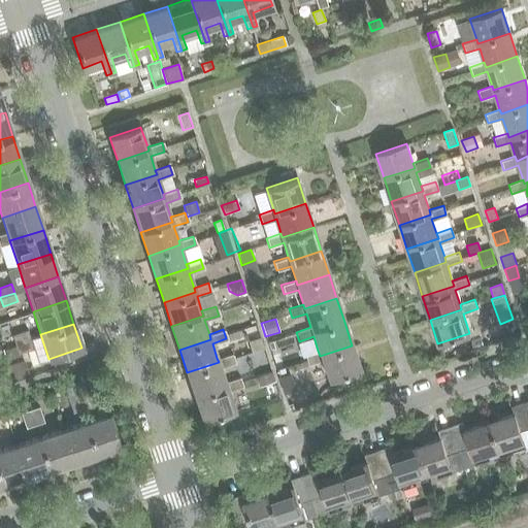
[(225,334),(226,338),(239,334),(238,329),(225,334)]
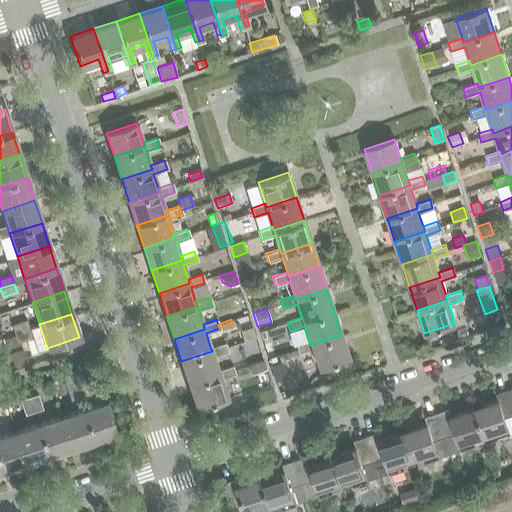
[(15,335),(29,330),(26,321),(12,326),(15,335)]
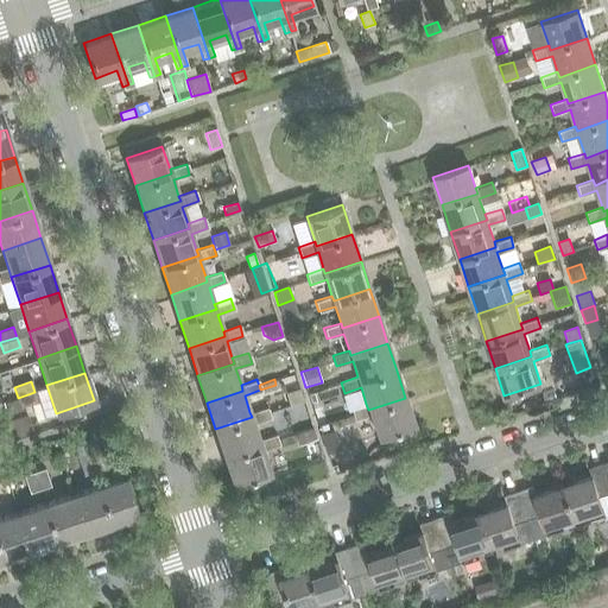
[(285,394),(289,405),(303,400),(299,388),(285,394)]
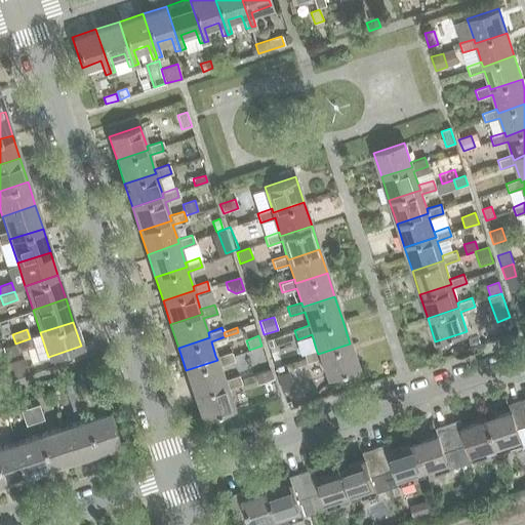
[(30,338),(15,344),(18,352),(33,347),(30,338)]
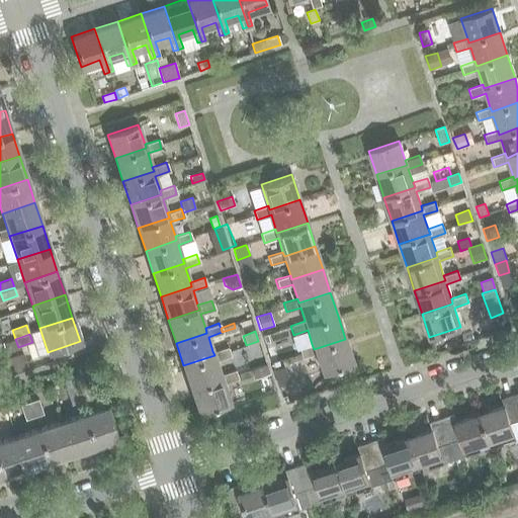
[(18,347),(15,339),(2,343),(5,352),(18,347)]
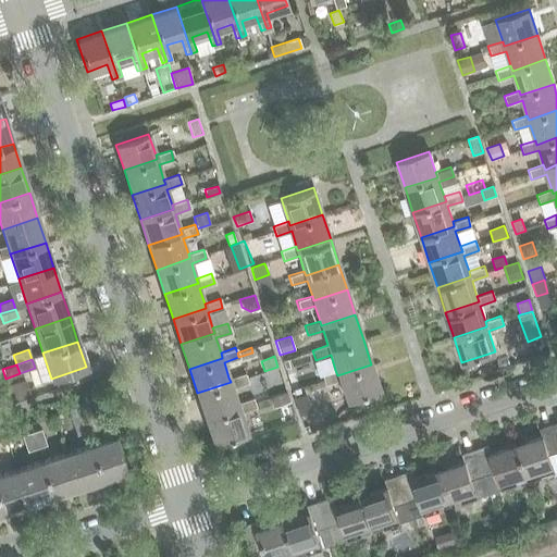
[(338,380),(345,400),(380,390),(371,364),(337,375),(335,370),(320,375),(323,385),(338,380)]
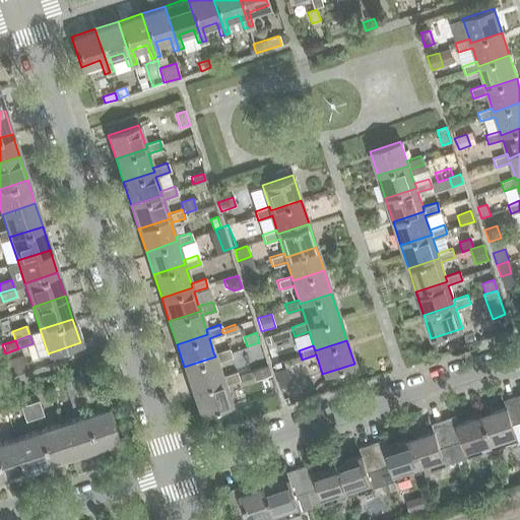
[(184,367),(192,390),(222,380),(221,375),(216,362),(231,356),(228,347),(213,352),(215,356),(184,367)]
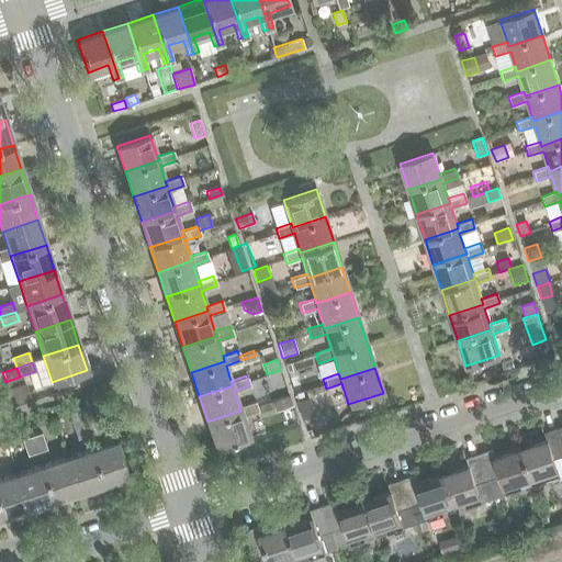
[(272,401),(276,412),(293,406),(289,395),(272,401)]
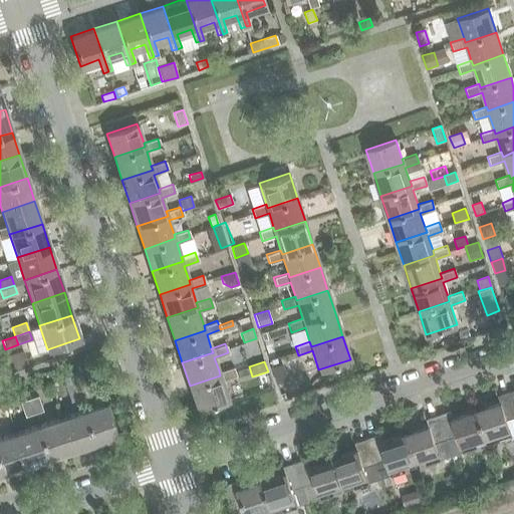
[(271,368),(276,383),(288,379),(283,363),(271,368)]
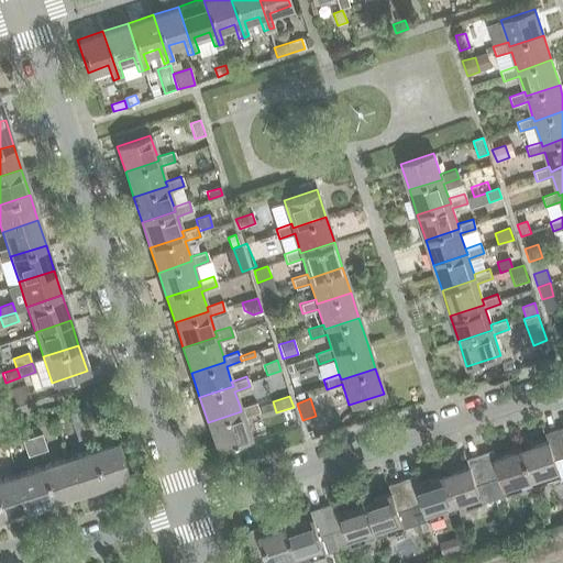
[(254,401),(240,406),(241,411),(208,422),(217,449),(250,438),(243,416),(257,411),(254,401)]
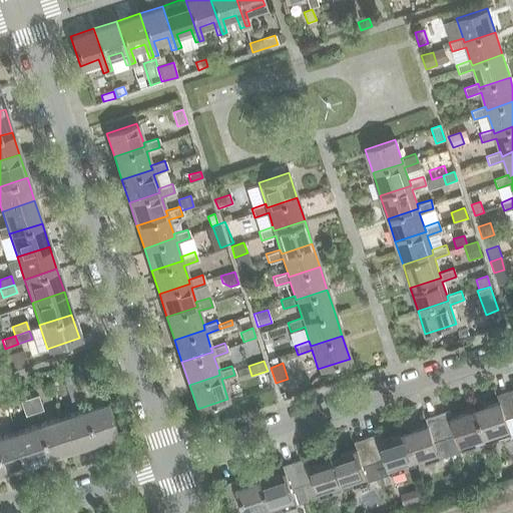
[(63,379),(66,387),(74,384),(71,376),(63,379)]
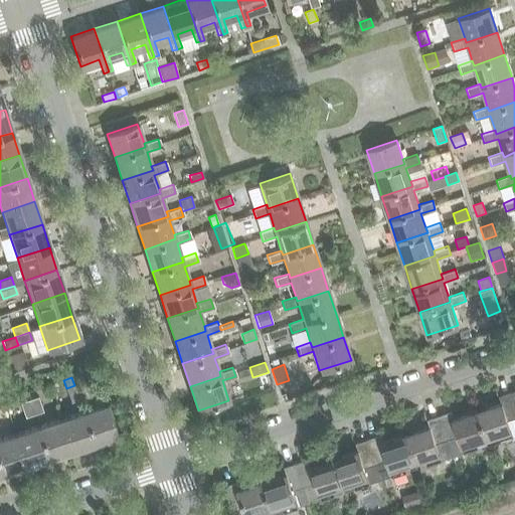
[(88,396),(82,382),(74,385),(79,399),(88,396)]
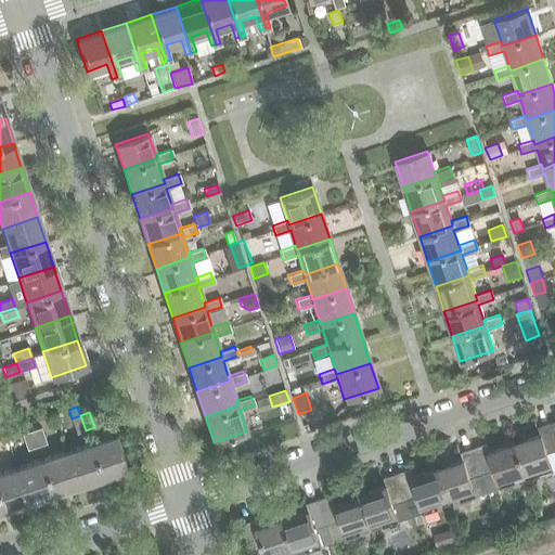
[(77,434),(86,430),(80,415),(72,418),(77,434)]
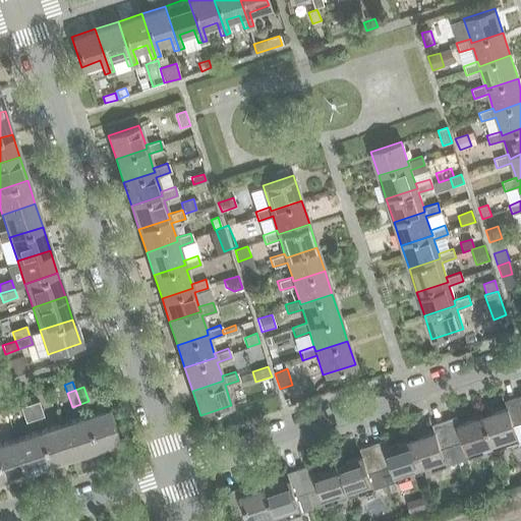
[(507,410),(482,418),(490,444),(502,441),(504,447),(520,441),(520,411),(517,398),(504,402),(507,410)]
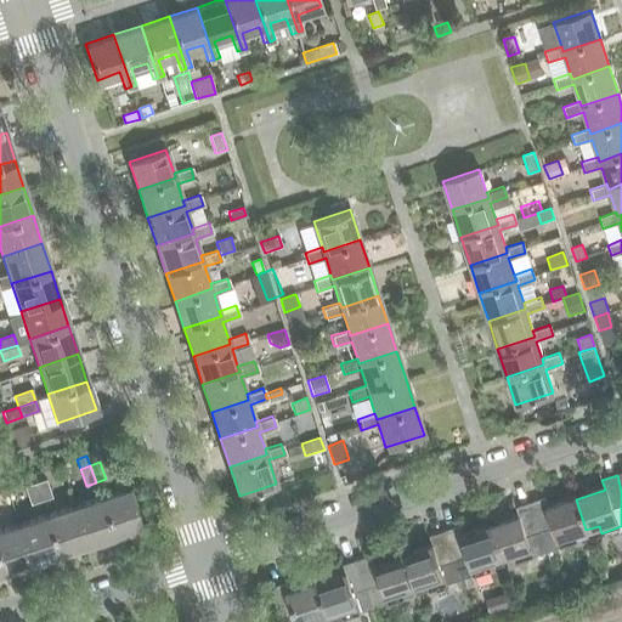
[(52,497),(46,480),(35,484),(41,501),(52,497)]
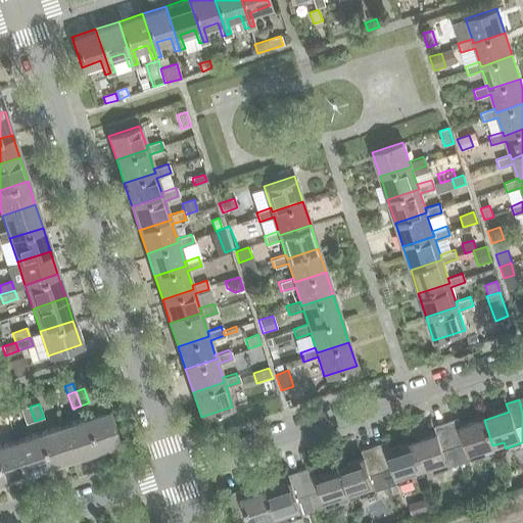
[(26,424),(35,421),(30,407),(20,410),(26,424)]
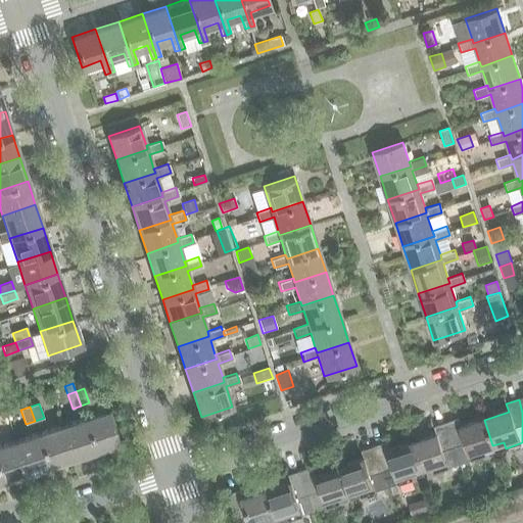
[(107,410),(84,417),(95,452),(119,443),(107,410)]
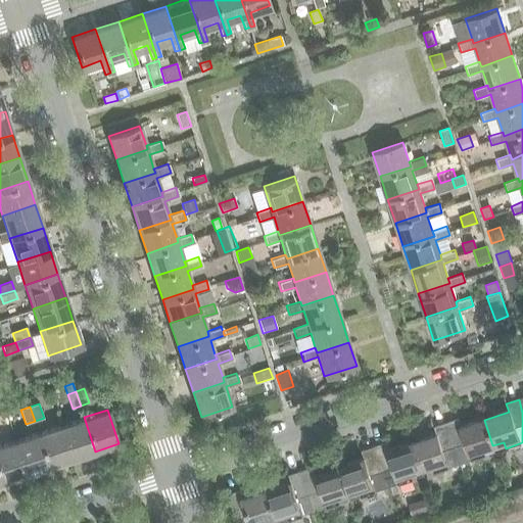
[(84,417),(60,425),(72,459),(95,452),(84,417)]
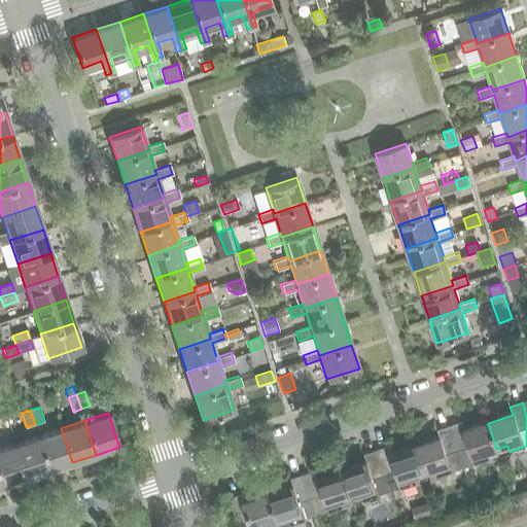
[(496,449),(488,423),(467,430),(464,421),(450,426),(462,468),(488,459),(486,452),(496,449)]
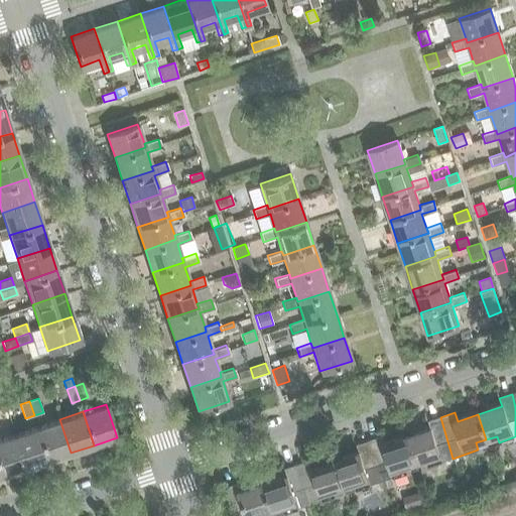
[(430,429),(407,437),(415,464),(425,460),(427,467),(453,459),(440,417),(427,421),(430,429)]
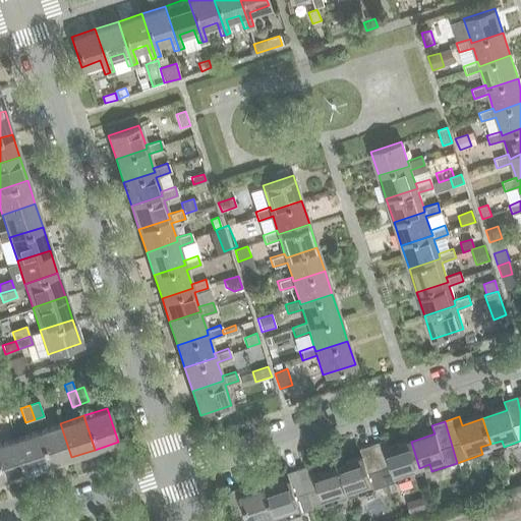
[(60,423),(37,430),(48,464),(71,457),(60,423)]
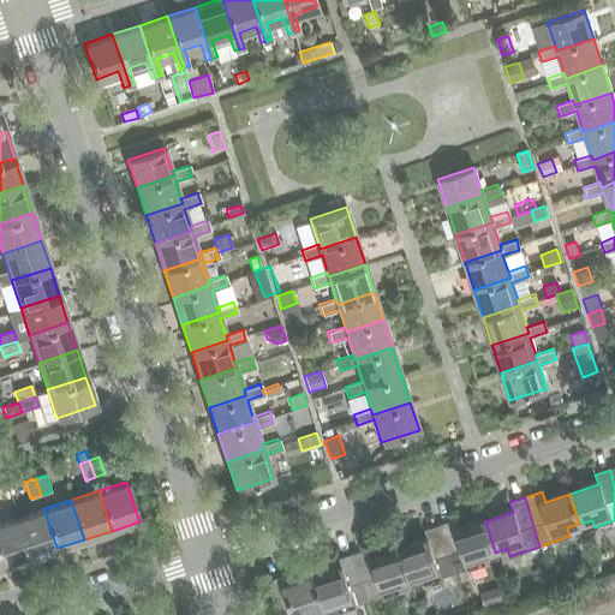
[(43,508),(16,518),(29,557),(57,548),(43,508)]
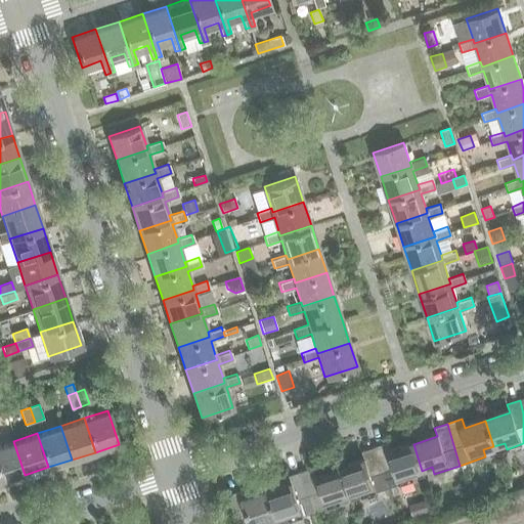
[(13,441),(0,445),(0,477),(1,482),(25,475),(13,441)]
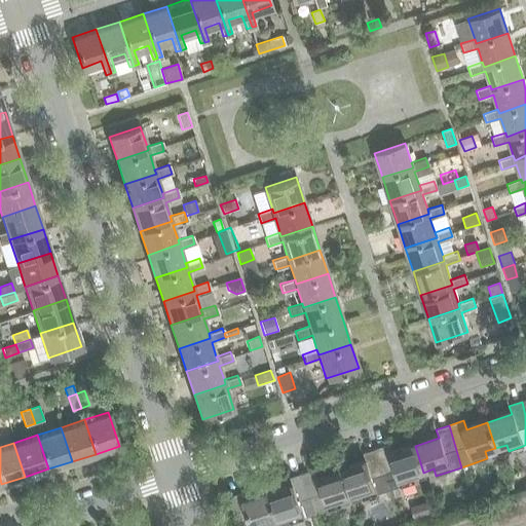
[(423,473),(415,446),(390,454),(387,446),(375,450),(388,491),(414,483),(412,476),(423,473)]
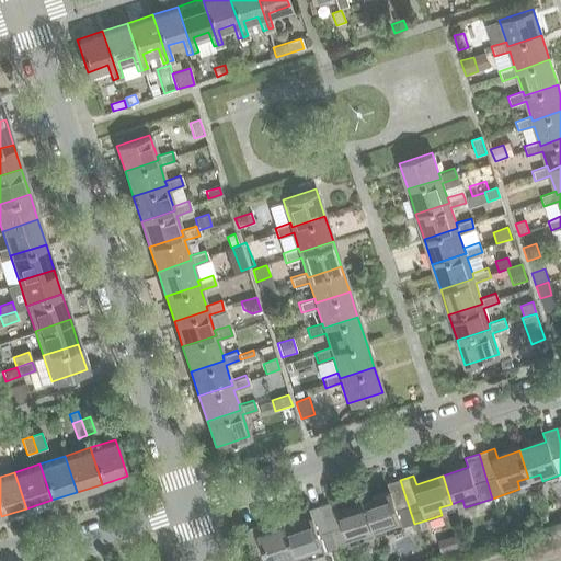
[(414,524),(400,480),(387,484),(389,493),(363,501),(375,537),(414,524)]
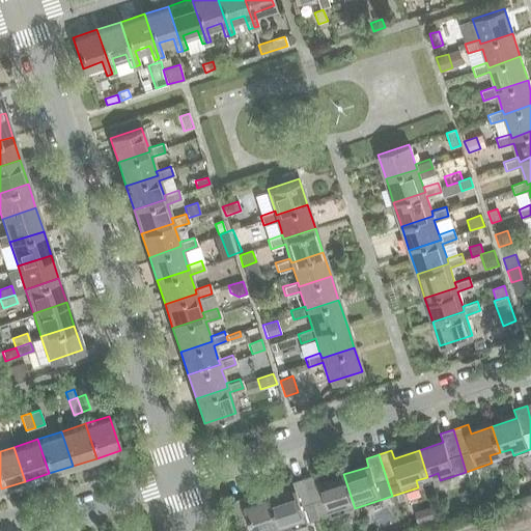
[(355,508),(343,474),(319,482),(317,474),(305,478),(318,520),(331,515),(331,516),(355,508)]
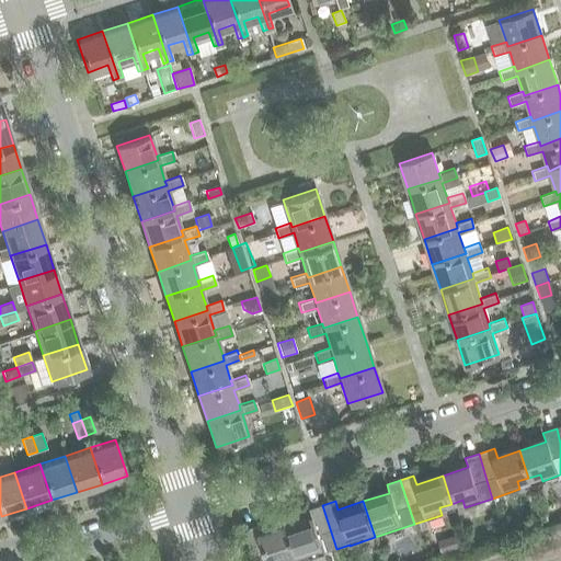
[(300,560),(336,549),(322,505),(308,510),(311,518),(285,527),(296,560),(300,560)]
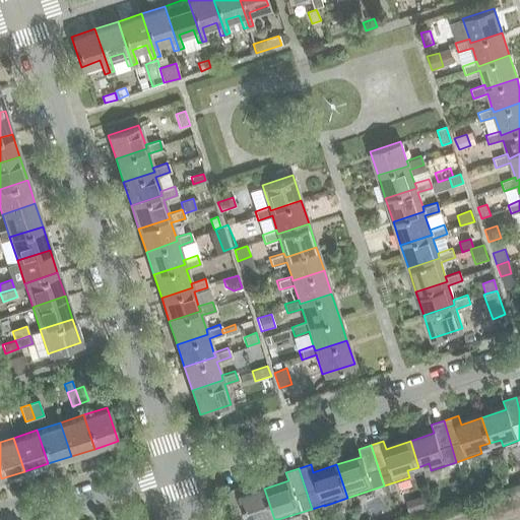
[(274,519),(264,489),(241,496),(239,489),(226,492),(235,519),(262,519),(261,518),(272,514),(273,519),(274,519)]
